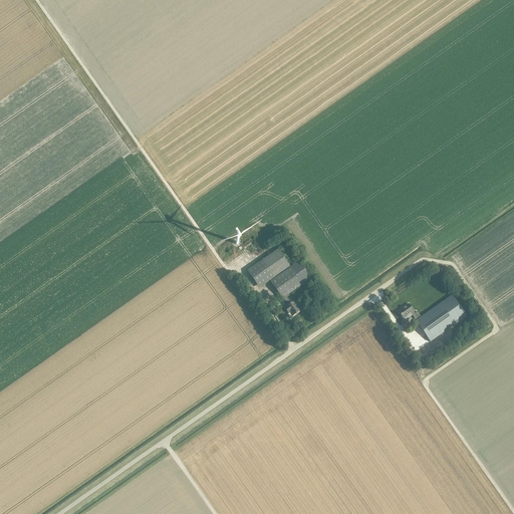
[(274,278),(289,267),(277,250),(262,261),(251,268),(250,275),(257,284),(263,285),(274,278)]
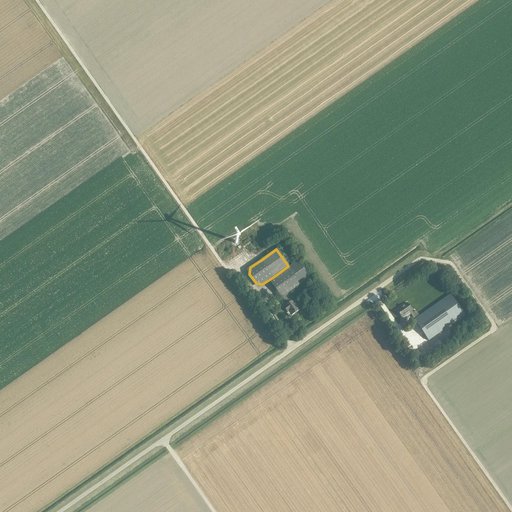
[(302,284),(309,278),(297,261),(270,280),(282,297),(288,293),(302,284)]
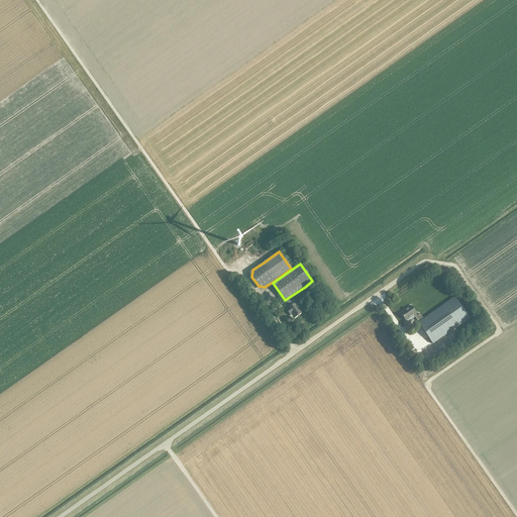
[(291,296),(285,300),(289,305),(291,307),(287,310),(291,315),(292,314),(294,318),(302,313),(299,309),(300,309),(296,303),(297,303),(291,296)]
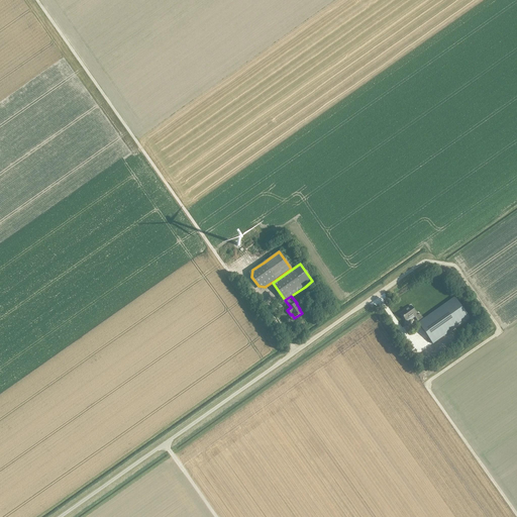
[(424,319),(419,323),(418,323),(432,343),(469,318),(454,298),(424,319)]
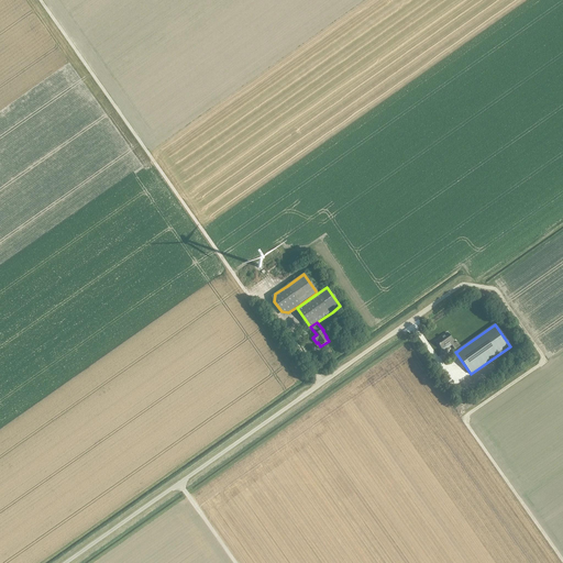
[(444,337),(437,342),(442,350),(451,343),(452,345),(456,352),(462,348),(457,342),(454,343),(453,342),(453,341),(448,333),(443,335),(444,337)]
